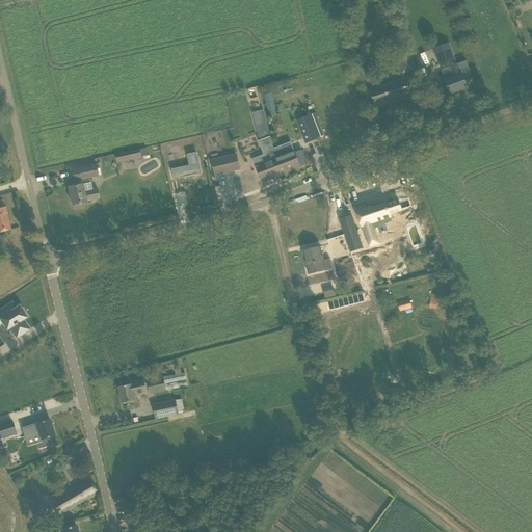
[(373,6),(377,19),(394,14),(390,1),(373,6)]
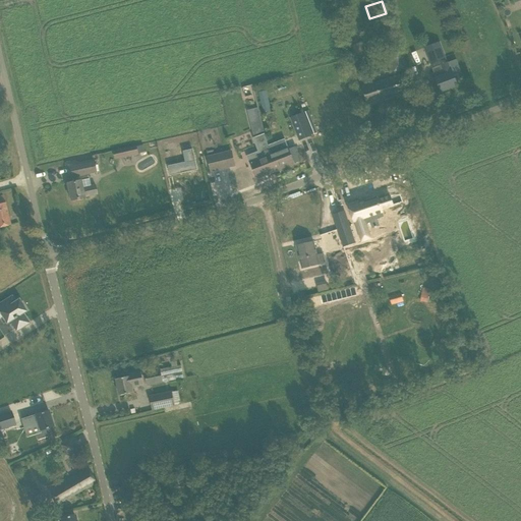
[(351,46),(356,55),(364,51),(359,42),(351,46)]
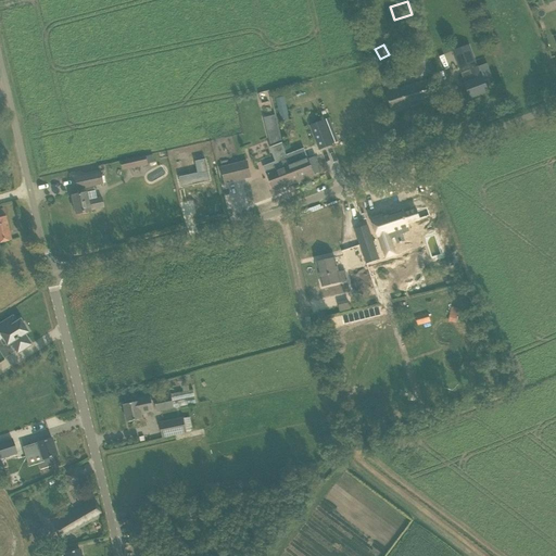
[(452,51),(457,67),(475,62),(468,46),(452,51)]
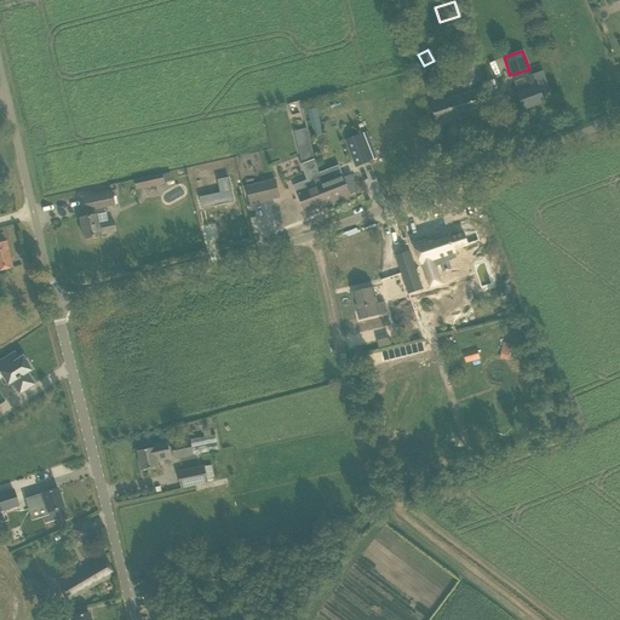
[(458,58),(465,86),(483,81),(475,53),(458,58)]
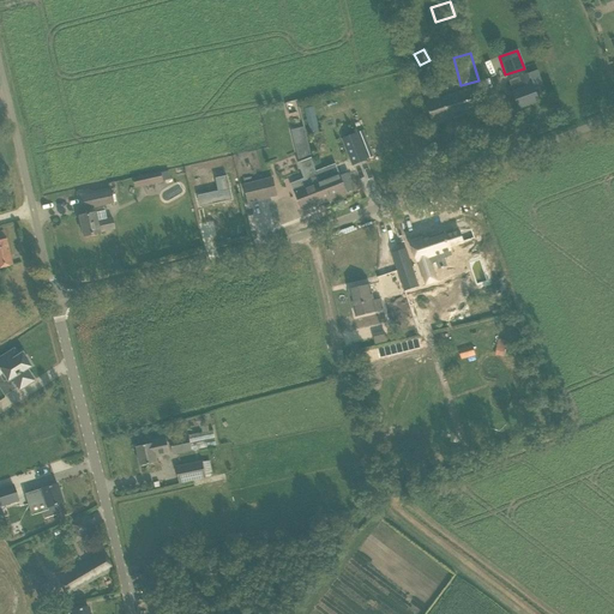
[(510,82),(519,108),(539,101),(529,73),(510,82)]
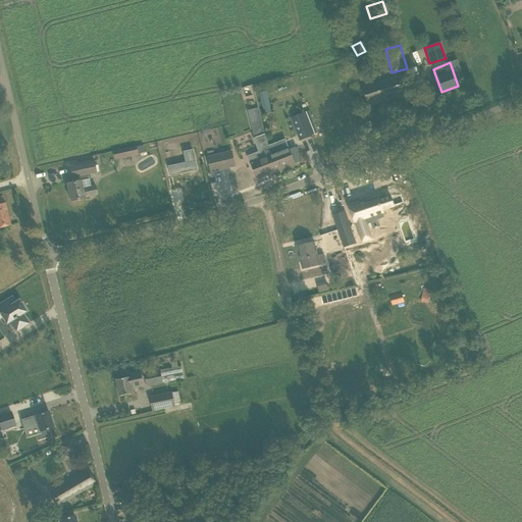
[(362,87),(367,102),(408,90),(404,74),(362,87)]
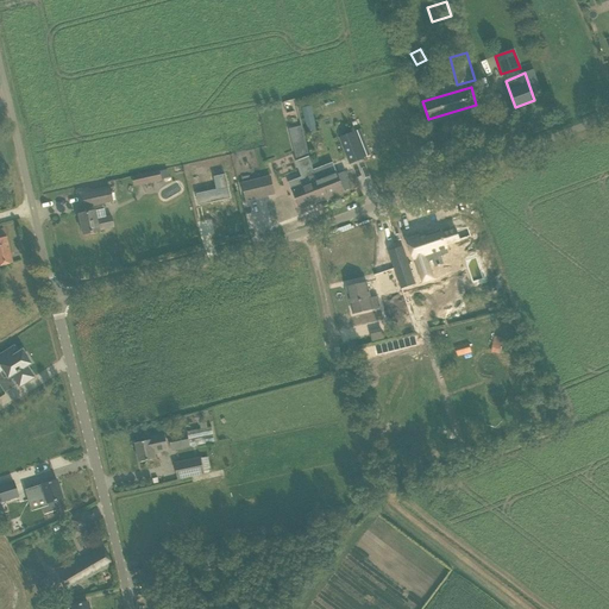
[(311,106),(302,108),(308,132),(316,130),(311,106)]
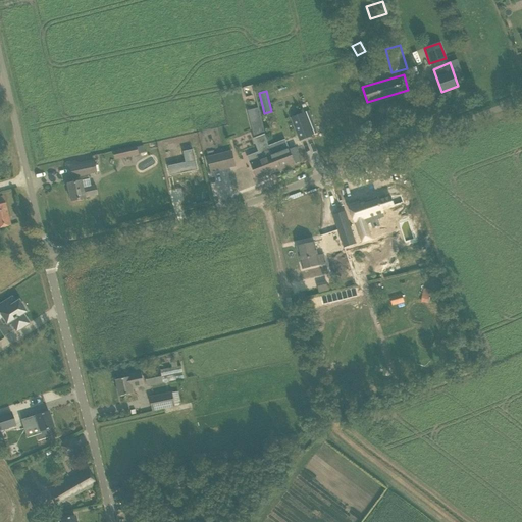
[(292,117),(301,141),(317,135),(308,111),(292,117)]
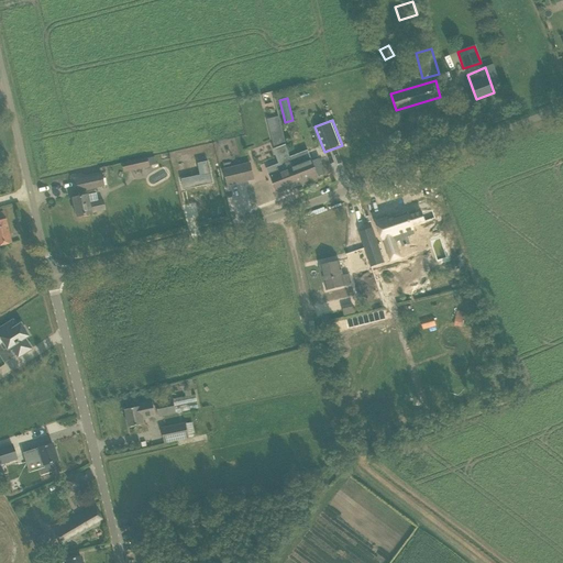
[(279,163),(267,168),(269,174),(277,194),(295,186),(287,167),(293,165),(290,158),(286,144),(275,148),(274,150),(279,163)]
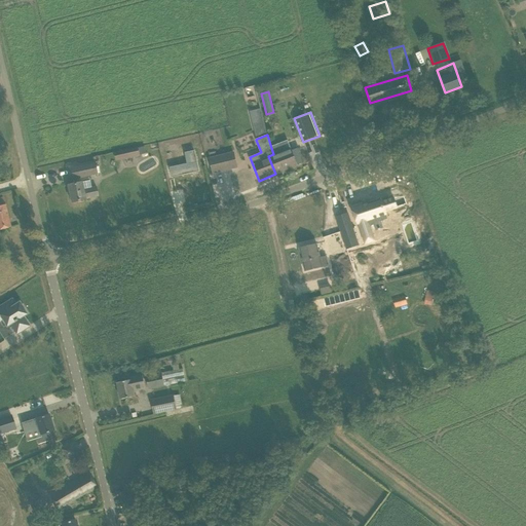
[(268,156),(275,174),(297,165),(304,162),(298,147),(292,150),(288,142),(271,148),(273,154),(268,156)]
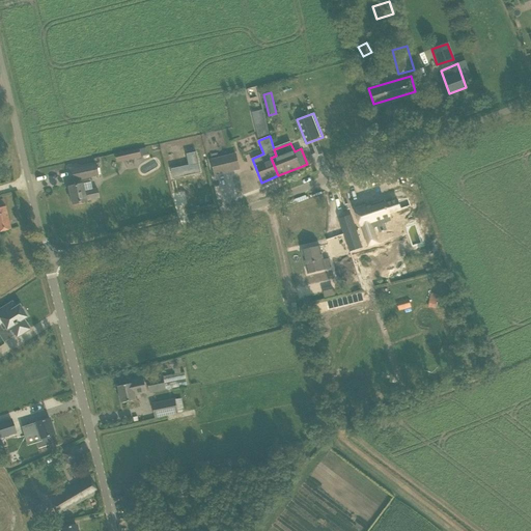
[(115,155),(116,162),(141,158),(139,149),(115,155)]
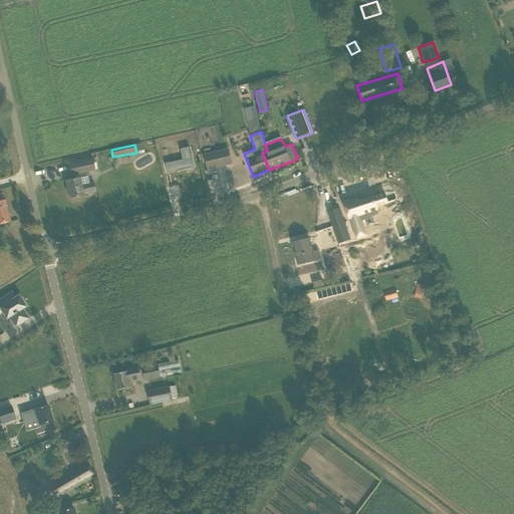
[(181,150),(183,160),(166,164),(168,173),(195,168),(190,147),(181,150)]
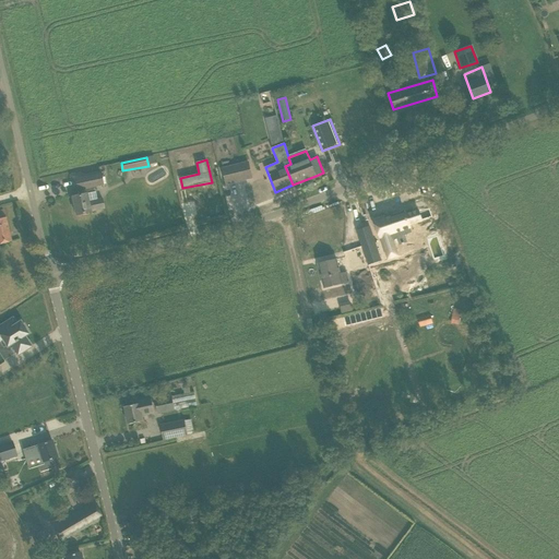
[(223,168),(226,183),(252,178),(248,162),(223,168)]
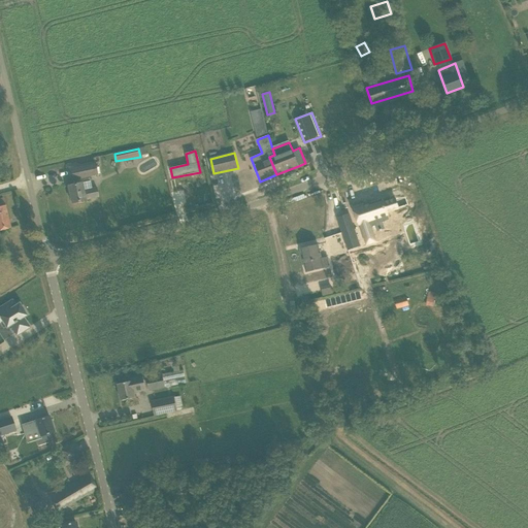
[(69,169),(71,180),(97,174),(95,163),(69,169)]
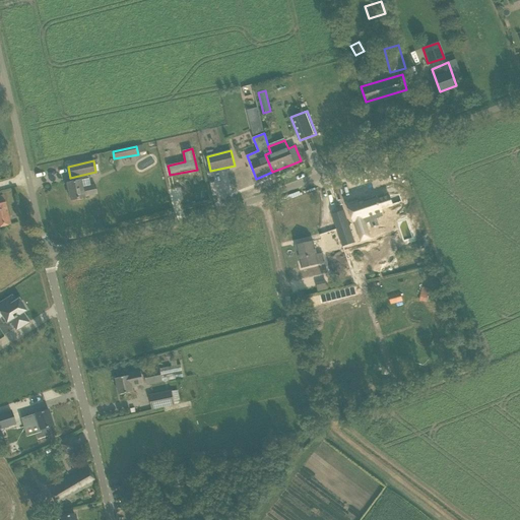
[(81,180),(66,183),(70,200),(84,197),(83,196),(96,194),(95,185),(90,187),(83,188),(81,180)]
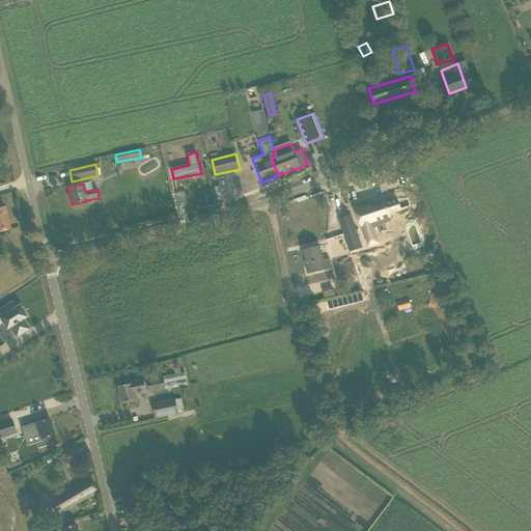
[(0,231),(10,229),(3,200),(0,200),(0,231)]
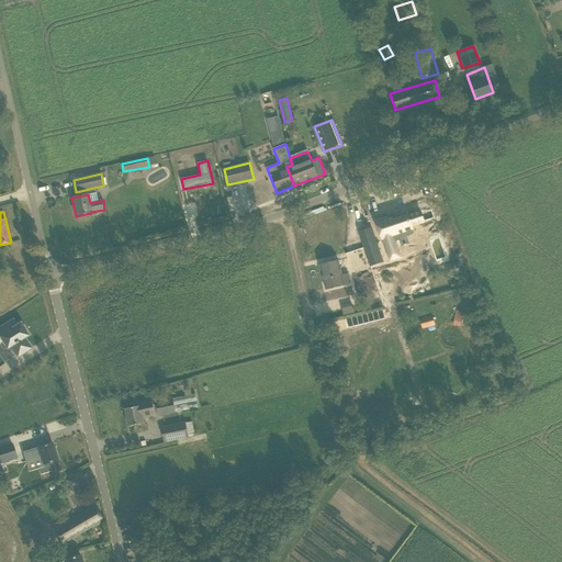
[(371,223),(370,223),(375,242),(377,240),(384,262),(394,259),(388,242),(407,235),(405,228),(417,224),(414,214),(402,218),(401,215),(381,222),(380,220),(371,223)]
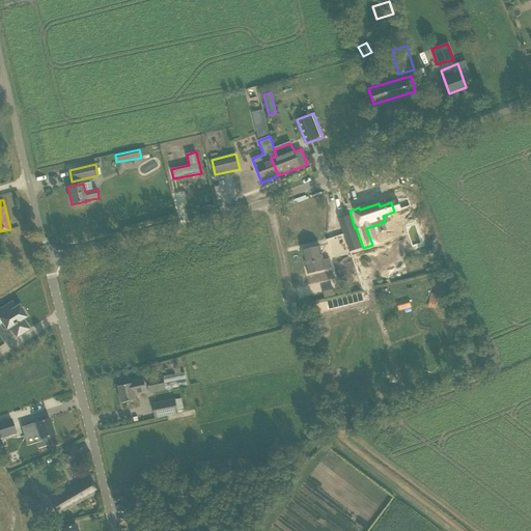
[(336,227),(343,249),(355,246),(347,224),(336,227)]
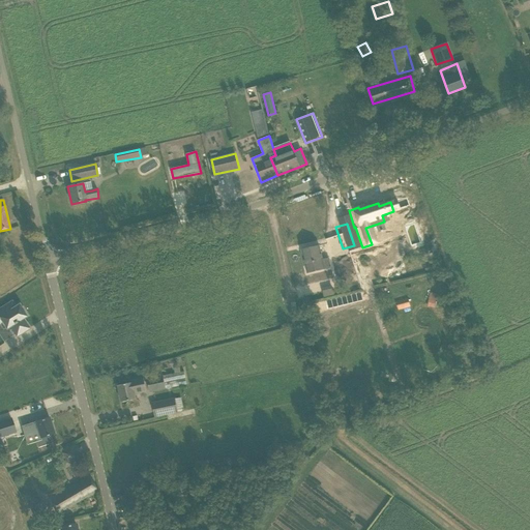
[(364,249),(371,276),(399,270),(392,243),(364,249)]
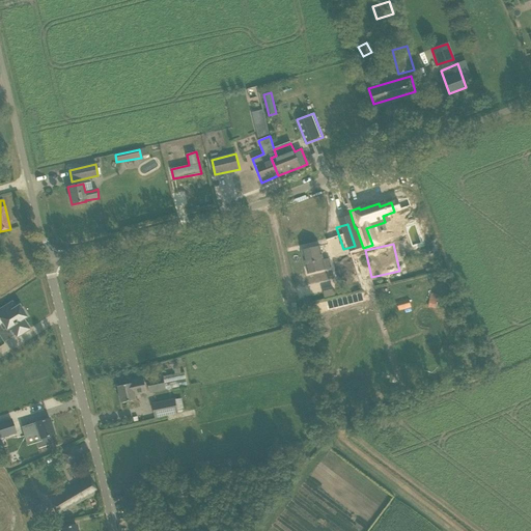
[(302,251),(307,273),(332,268),(330,258),(323,260),(319,247),(302,251)]
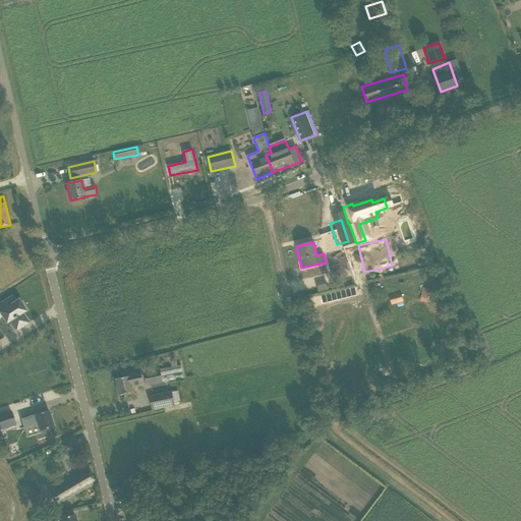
[(420,302),(427,303),(429,289),(422,288),(420,302)]
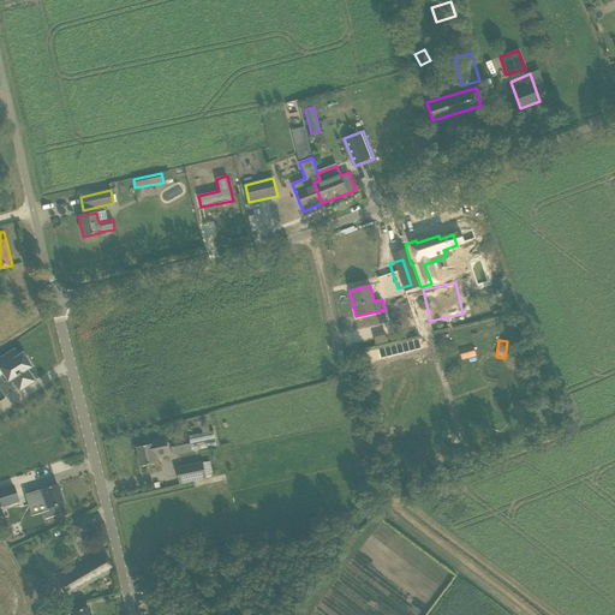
[(459,350),(463,360),(476,356),(473,345),(459,350)]
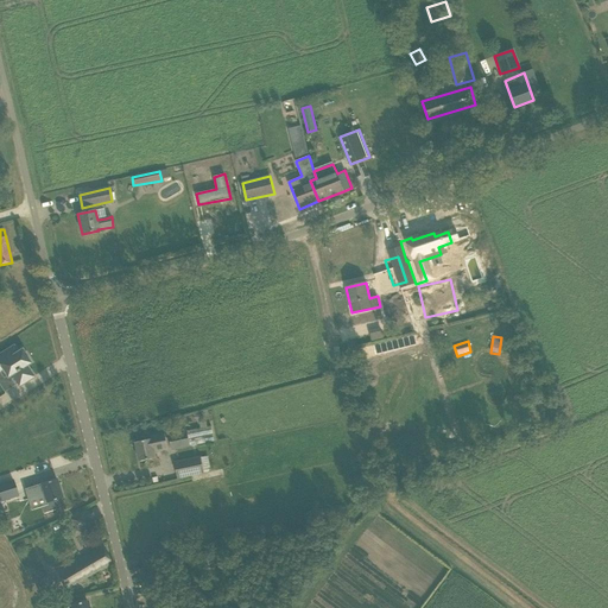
[(13,346),(0,354),(0,371),(4,369),(8,377),(12,374),(19,386),(32,378),(25,366),(29,363),(20,352),(17,354),(13,346)]
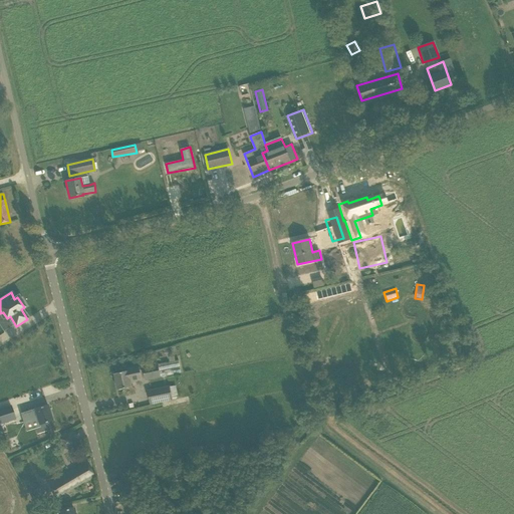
[(143,367),(145,380),(181,373),(179,360),(143,367)]
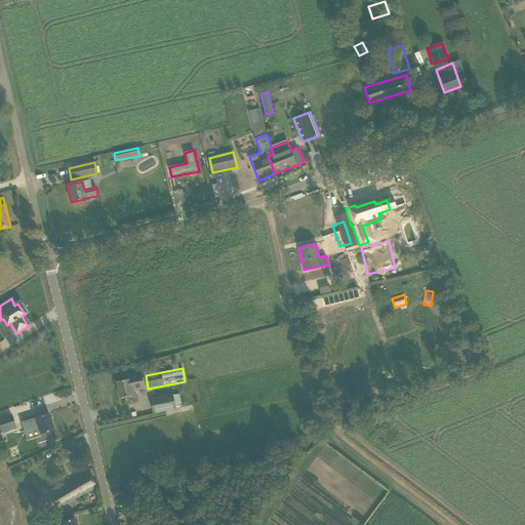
[(117,381),(120,399),(134,396),(133,391),(145,389),(142,373),(130,376),(131,379),(117,381)]
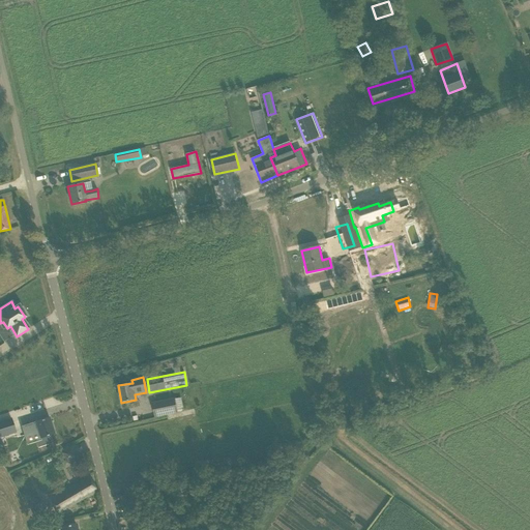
[(391,388),(393,394),(410,388),(408,382),(391,388)]
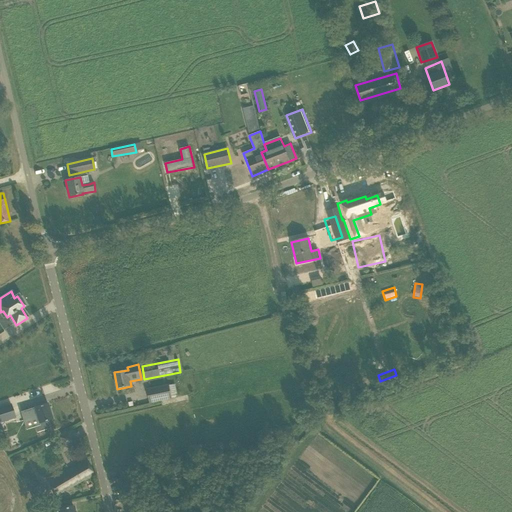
[(147,389),(149,403),(177,397),(174,384),(169,385),(147,389)]
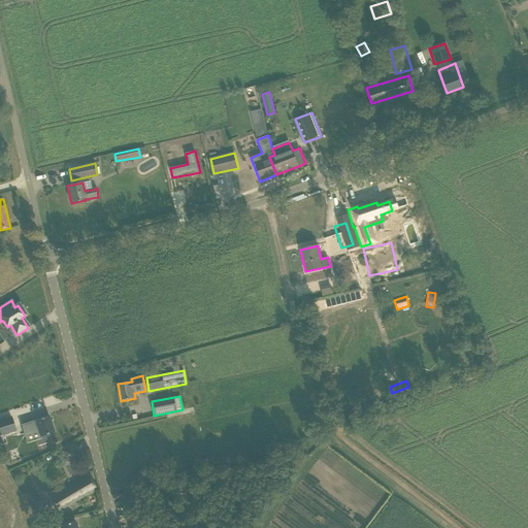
[(35,421),(26,423),(29,433),(37,430),(40,438),(36,439),(36,440),(38,446),(53,441),(50,433),(54,432),(48,416),(35,420),(35,421)]
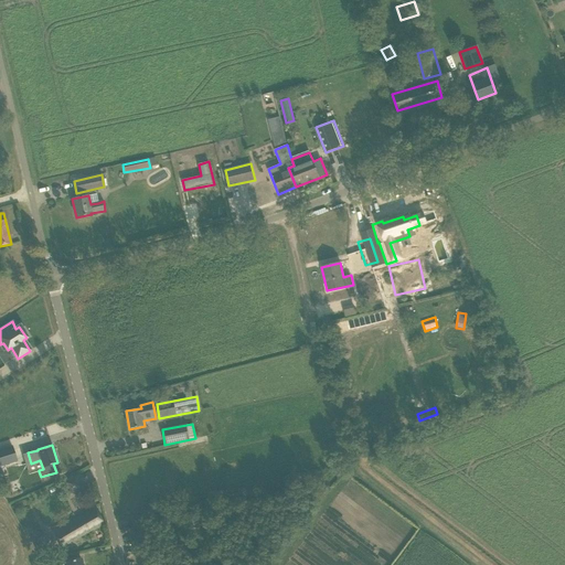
[(12,447),(0,450),(0,465),(17,460),(12,447)]
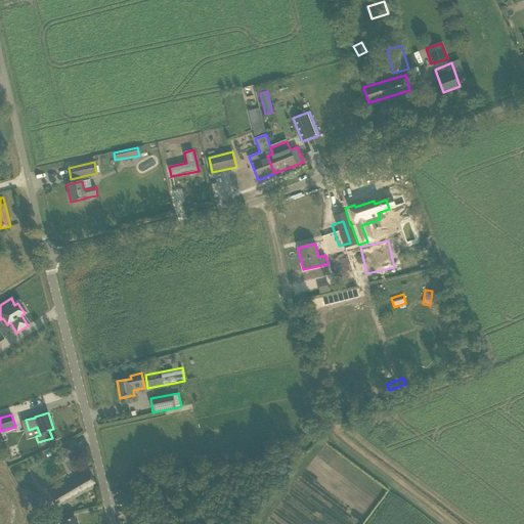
[(62,454),(66,460),(77,453),(74,448),(70,441),(58,447),(62,454)]
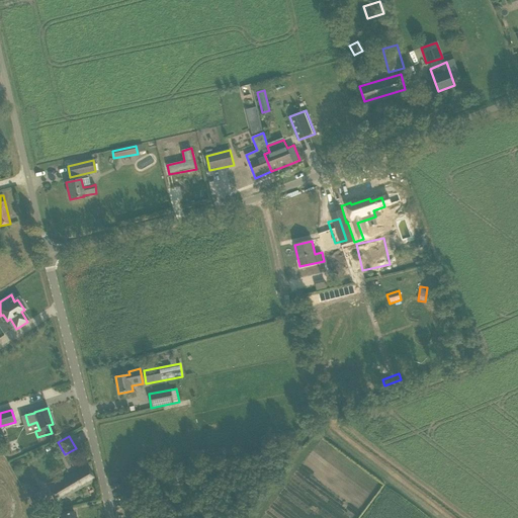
[(47,486),(55,502),(64,498),(63,497),(94,481),(87,465),(73,473),(72,472),(47,486)]
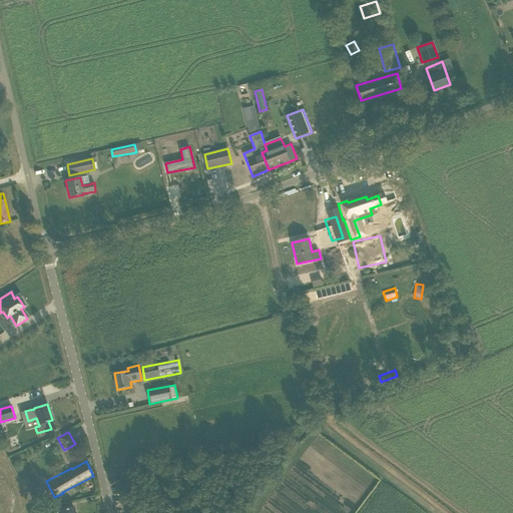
[(33,489),(38,497),(44,493),(40,485),(33,489)]
